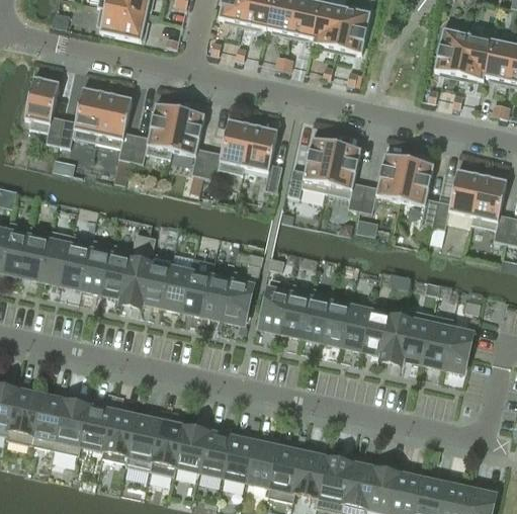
[(153,5),(154,0),(98,0),(97,6),(147,17),(149,4),(153,5)]
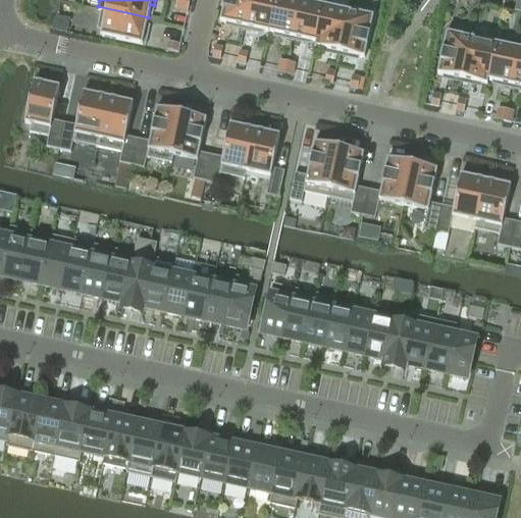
[(188,9),(190,1),(184,0),(177,0),(175,6),(188,9)]
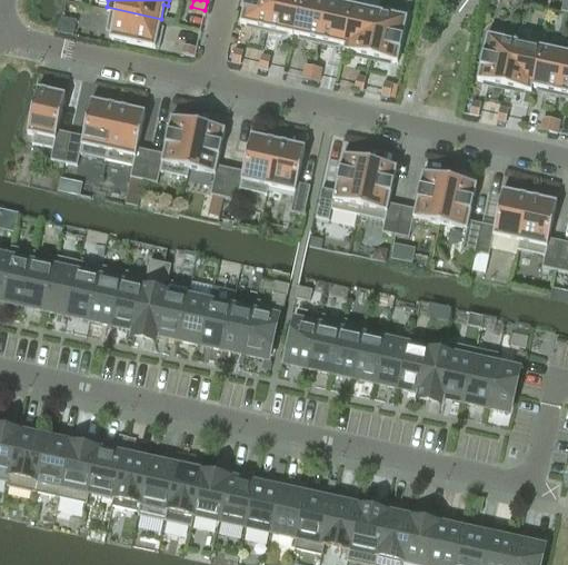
[(243,0),(240,20),(255,23),(255,28),(266,30),(272,0),(243,0)]
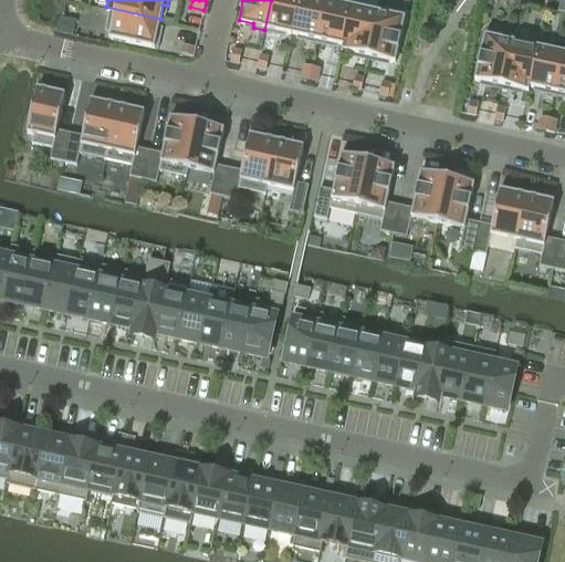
[(271,0),(264,30),(276,33),(278,29),(292,32),(297,0),(271,0)]
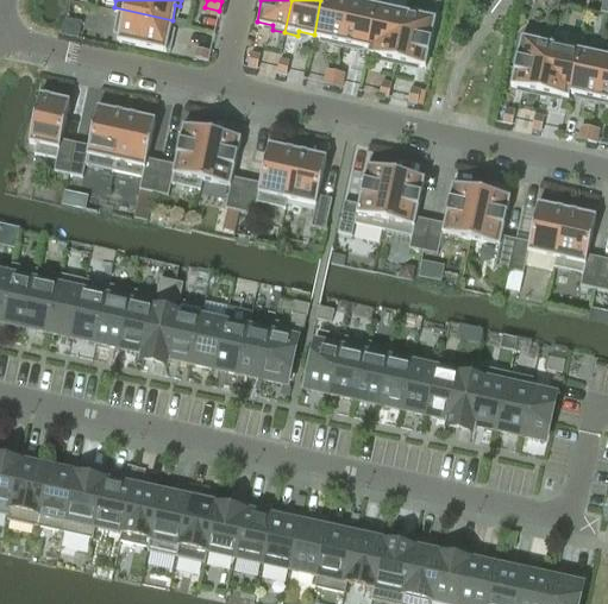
[(320,0),(314,35),(328,38),(327,42),(340,44),(351,0),(320,0)]
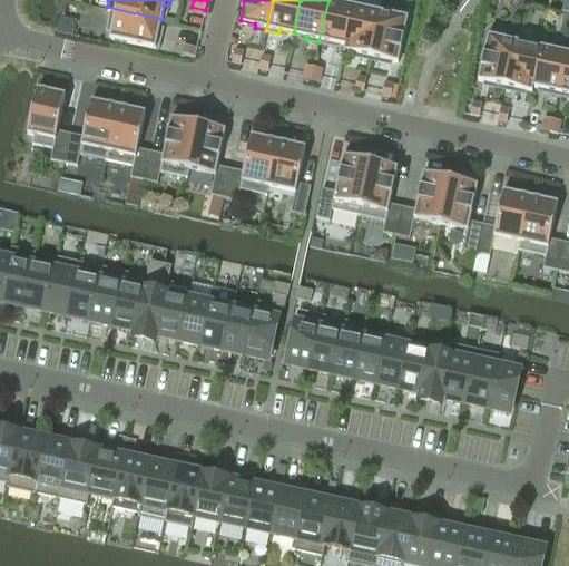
[(329,0),(319,41),(331,45),(332,40),(345,44),(346,44),(355,3),(355,0),(329,0)]
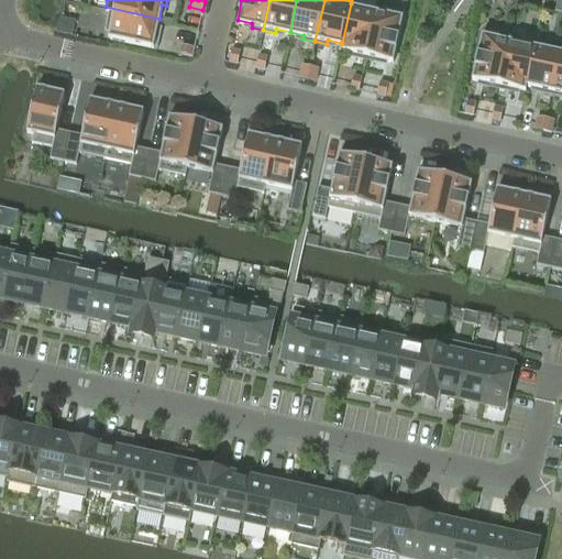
[(341,43),(340,48),(365,54),(366,54),(376,9),(351,3),(342,43),(341,43)]
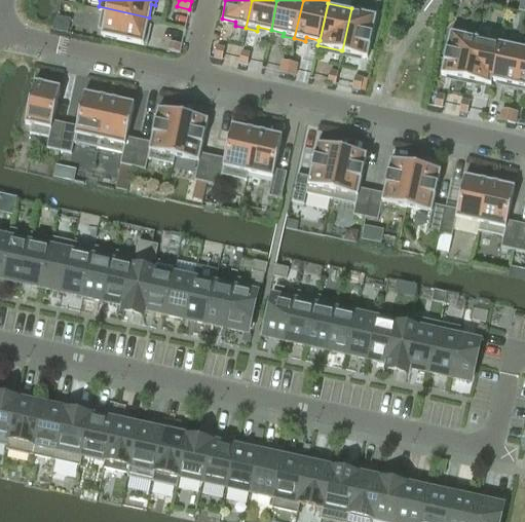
[(146,30),(149,17),(99,6),(99,7),(102,7),(102,8),(98,26),(103,27),(102,33),(144,42),(144,41),(147,42),(150,31),(146,30)]
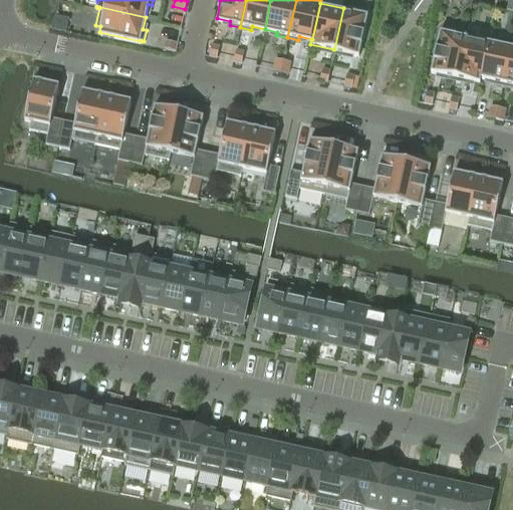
[(343,8),(334,49),(359,54),(367,13),(343,8)]
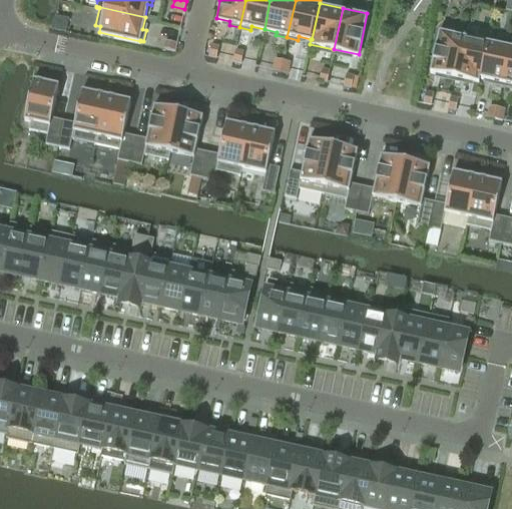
[(439,29),(430,70),(454,75),(463,34),(464,34),(465,29),(446,25),(445,30),(439,29)]
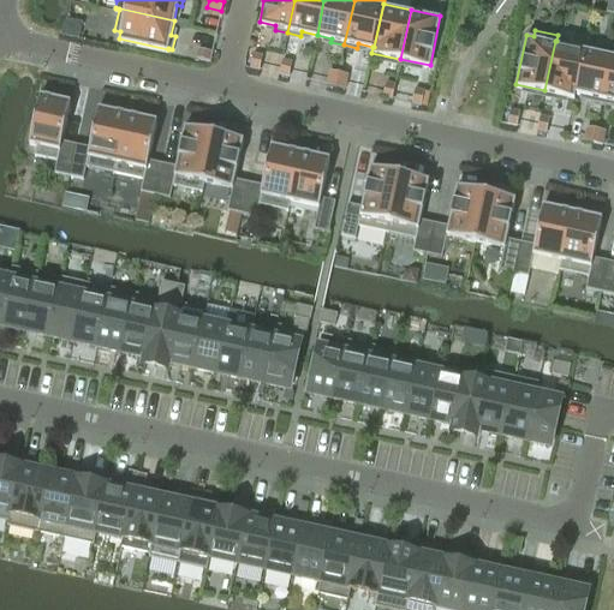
[(555,41),(544,90),(574,96),(576,91),(574,91),(584,47),(556,41),(555,41)]
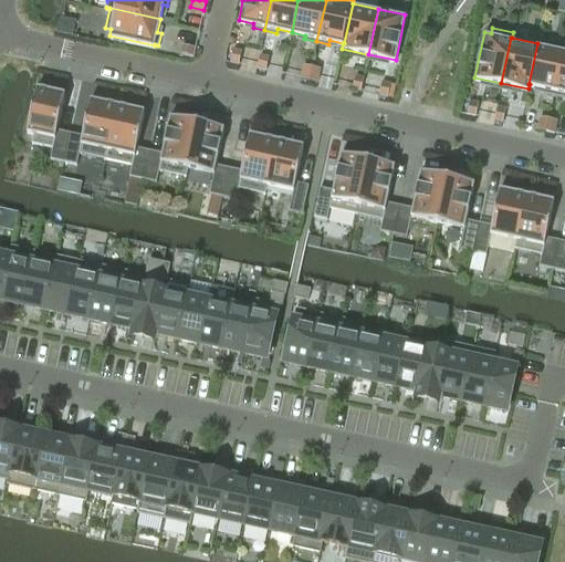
[(563,49),(554,93),(564,96),(564,41),(563,49)]
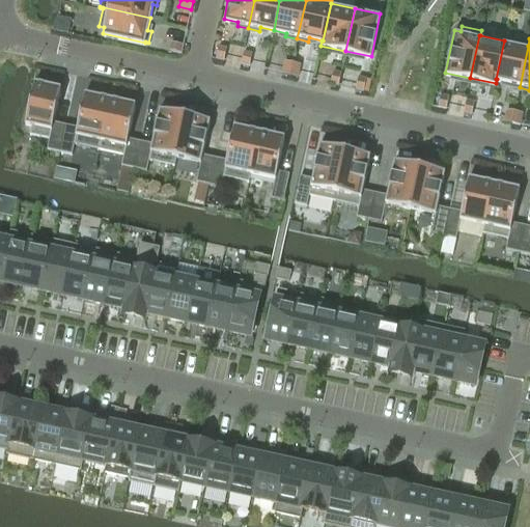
[(184,43),(171,39),(169,48),(182,51),(184,43)]
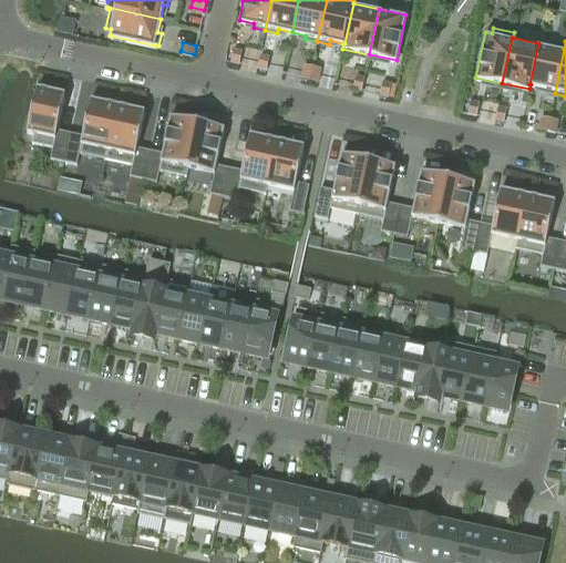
[(538,43),(530,84),(531,84),(543,86),(543,91),(555,93),(564,49),(538,43)]
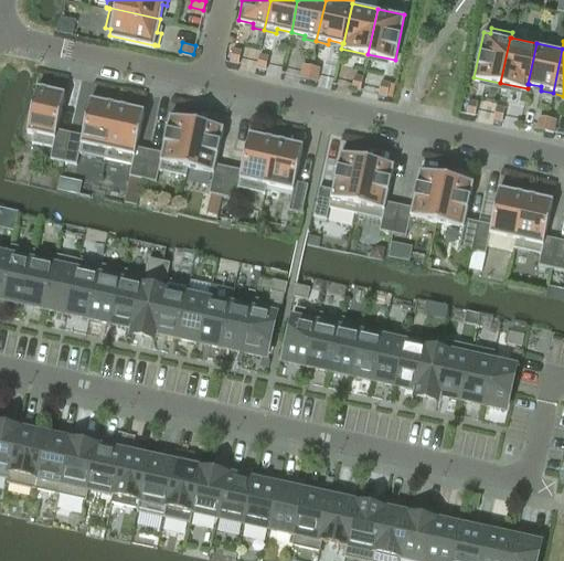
[(238,62),(242,49),(233,46),(230,60),(238,62)]
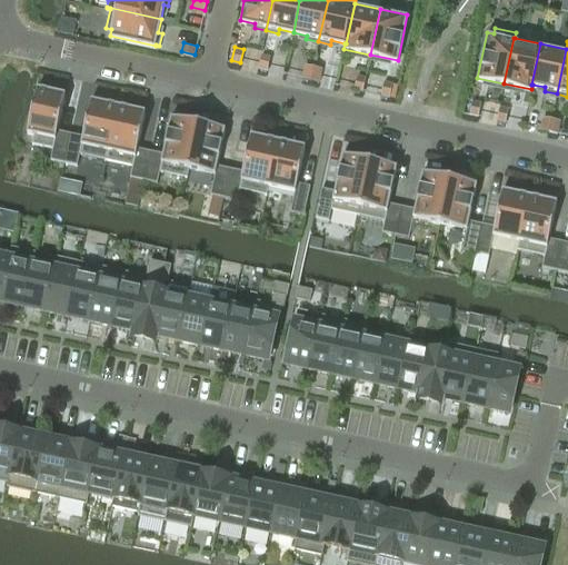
[(270,55),(261,53),(259,67),(268,68),(270,55)]
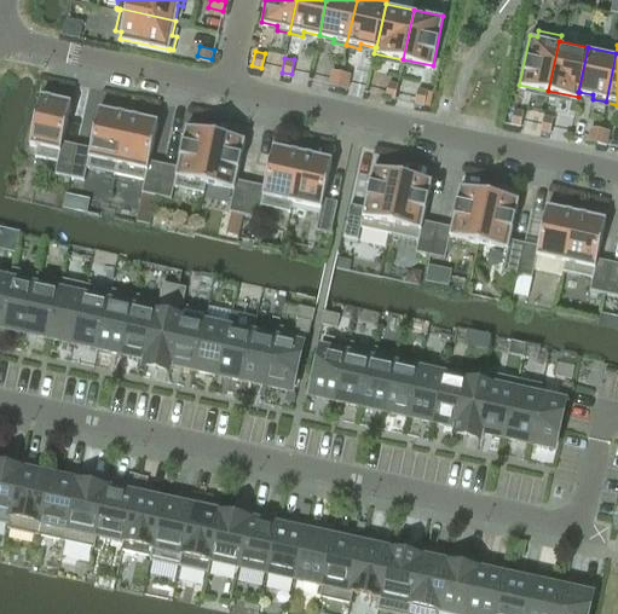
[(329,82),(338,85),(341,70),(333,68),(329,82)]
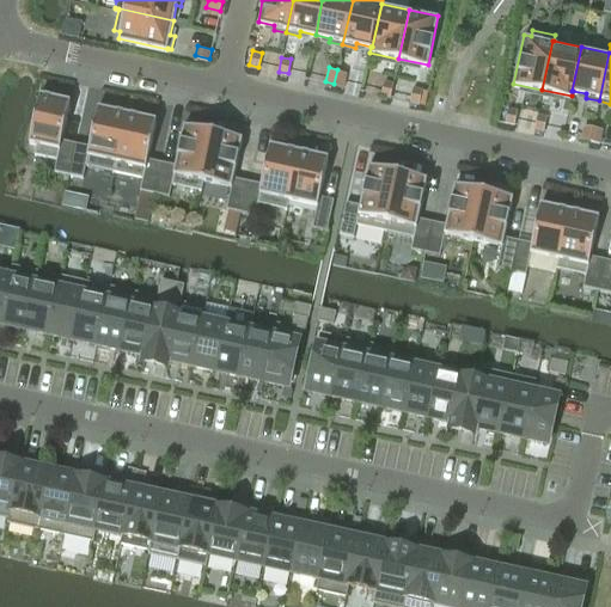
[(337,69),(334,84),(343,85),(347,71),(337,69)]
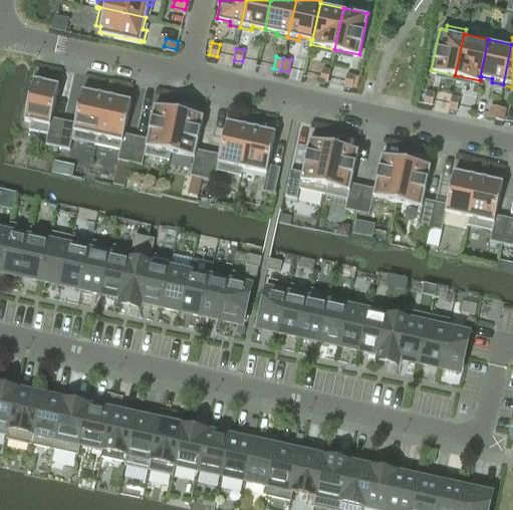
[(330,68),(322,66),(320,78),(327,80),(330,68)]
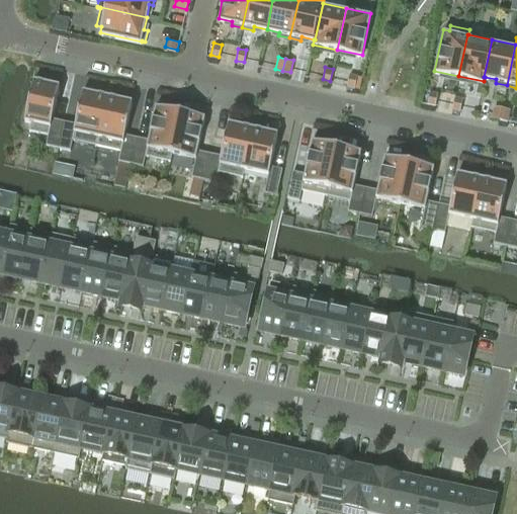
[(347,85),(355,86),(357,74),(349,73),(347,85)]
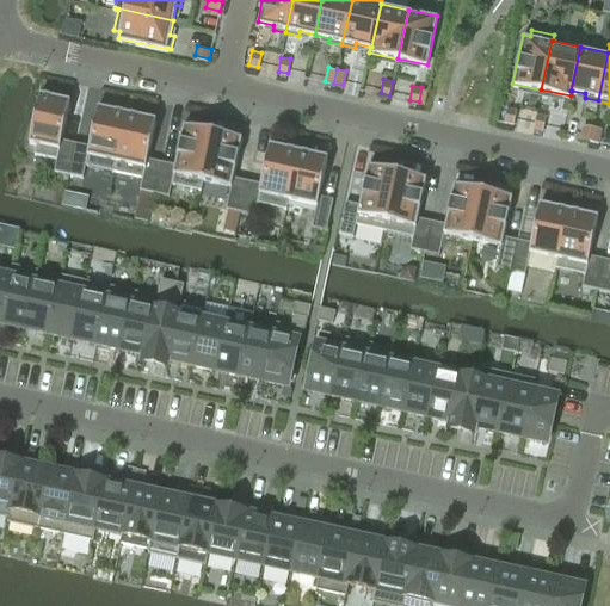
[(54,168),(68,172),(75,141),(62,137),(71,99),(54,96),(55,91),(42,88),(41,92),(39,92),(29,141),(36,142),(35,152),(57,156),(54,168)]
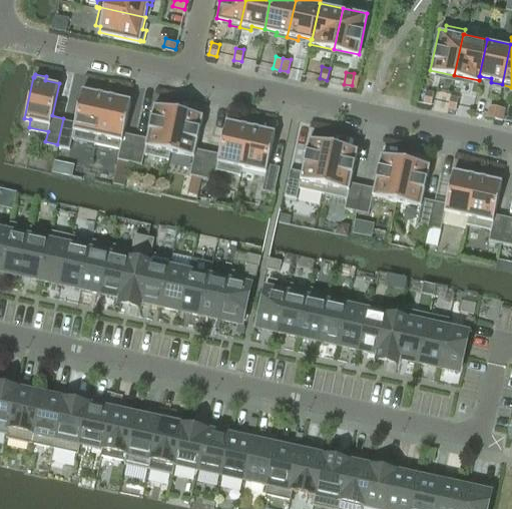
[(72,136),(96,141),(107,89),(96,87),(95,90),(82,88),(75,120),(63,118),(57,144),(69,147),(72,136)]
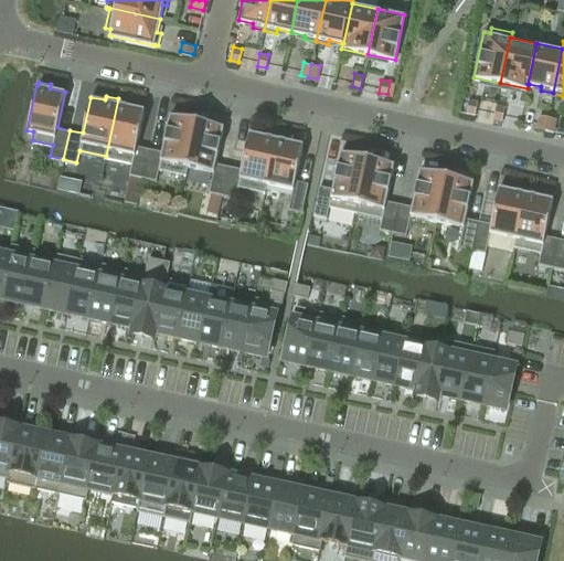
[(141,177),(142,177),(149,148),(137,145),(145,108),(129,105),(130,102),(118,98),(106,156),(132,162),(129,173),(141,177)]
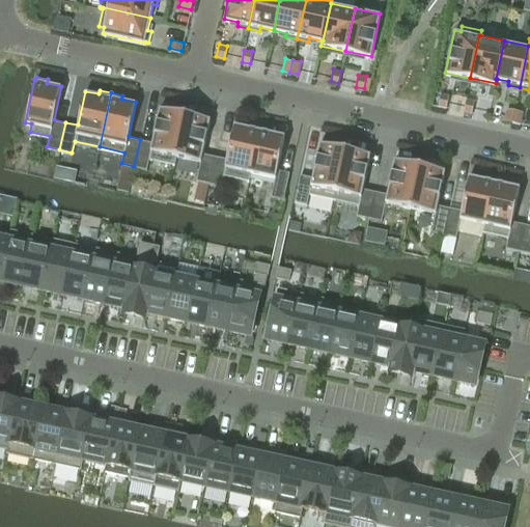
[(446,107),(449,94),(441,92),(438,105),(446,107)]
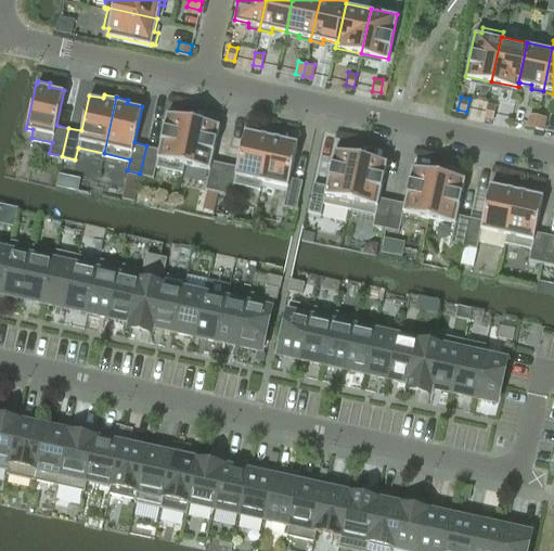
[(493,117),(495,104),(487,102),(485,115),(493,117)]
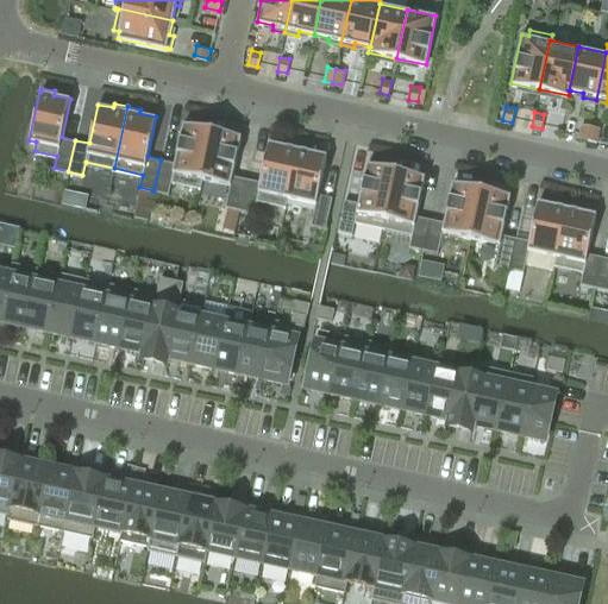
[(170,182),(199,188),(213,125),(200,123),(199,126),(183,123),(175,162),(161,159),(155,190),(168,193),(170,182)]
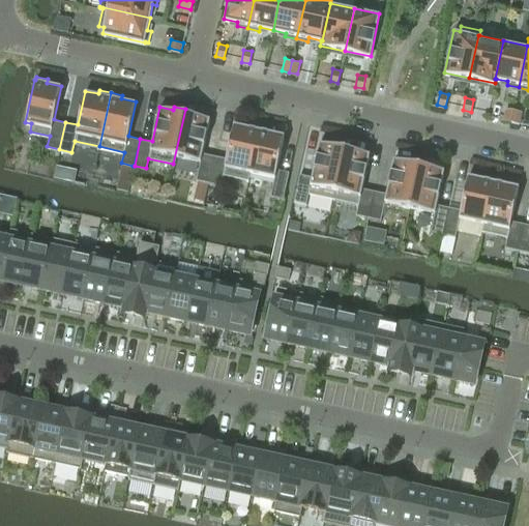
[(503,119),(511,121),(513,109),(506,107),(503,119)]
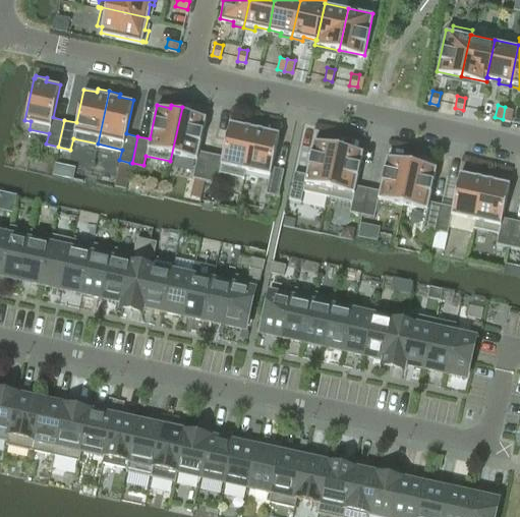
[(193,176),(205,179),(211,153),(199,150),(207,116),(192,113),(193,110),(182,107),(170,161),(171,161),(173,152),(197,158),(193,176)]
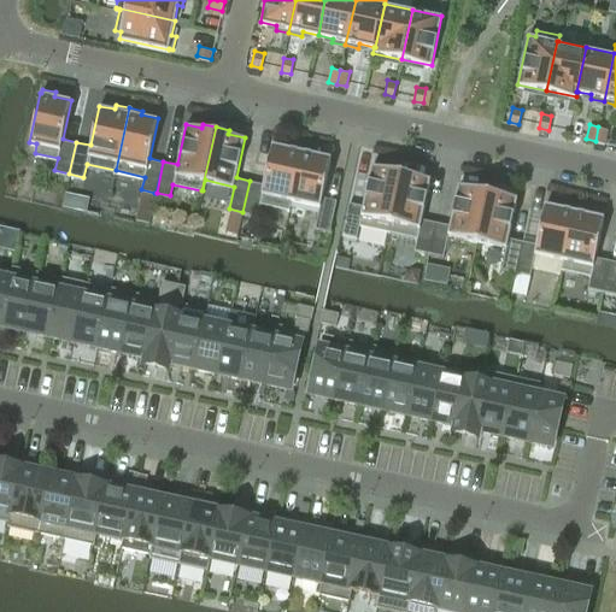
[(598,127),(596,141),(604,142),(608,128),(598,127)]
